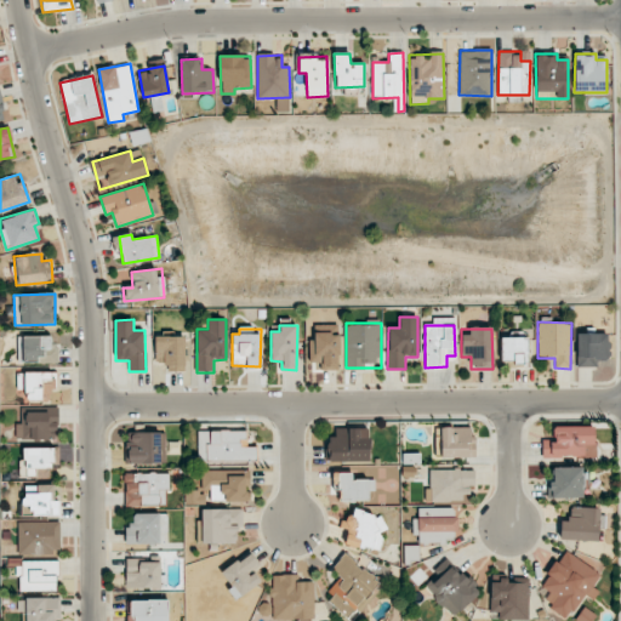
[(577,368),(597,368),(597,360),(608,360),(608,332),(576,334),(577,368)]
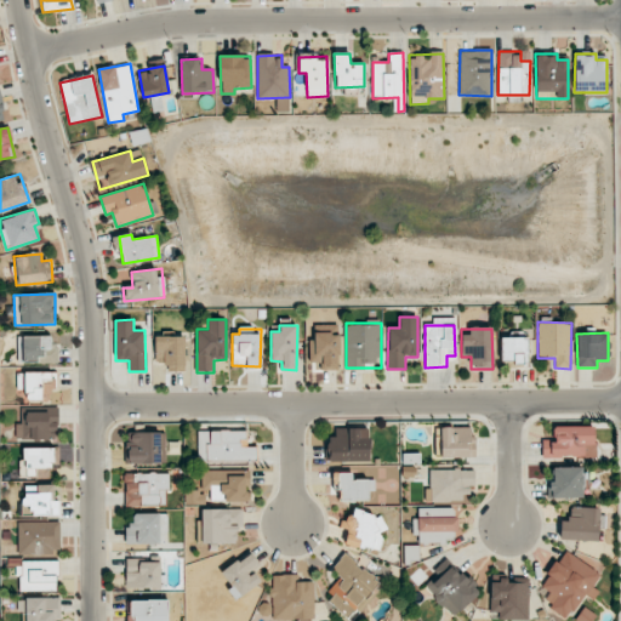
[(339,334),(314,334),(314,341),(309,342),(309,363),(322,363),(322,370),(340,370),(339,334)]
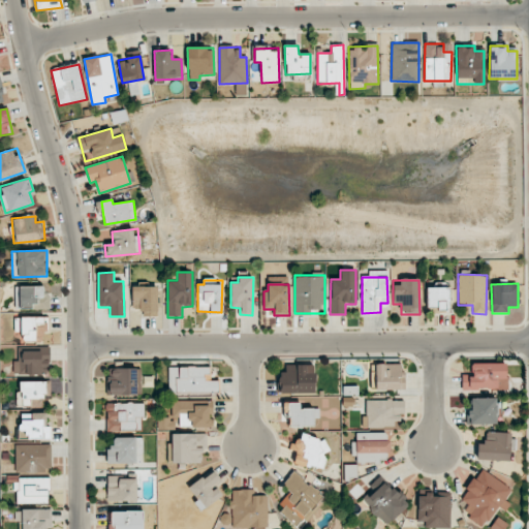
[(43,286),(14,286),(16,309),(50,308),(50,294),(43,296),(43,286)]
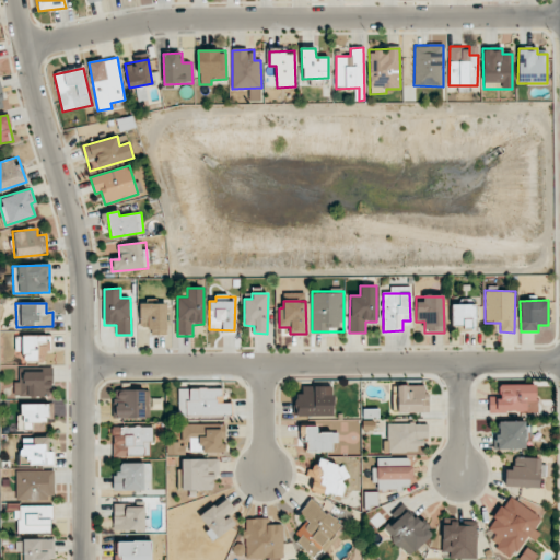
[(166,335),(167,303),(140,303),(139,327),(151,327),(151,335),(166,335)]
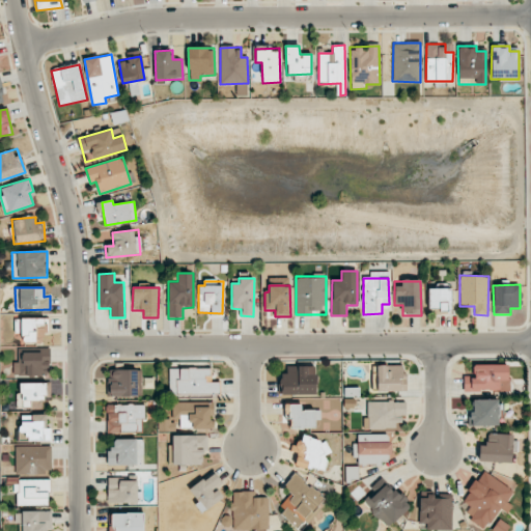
[(450,288),(428,288),(428,308),(439,307),(440,313),(451,313),(450,288)]
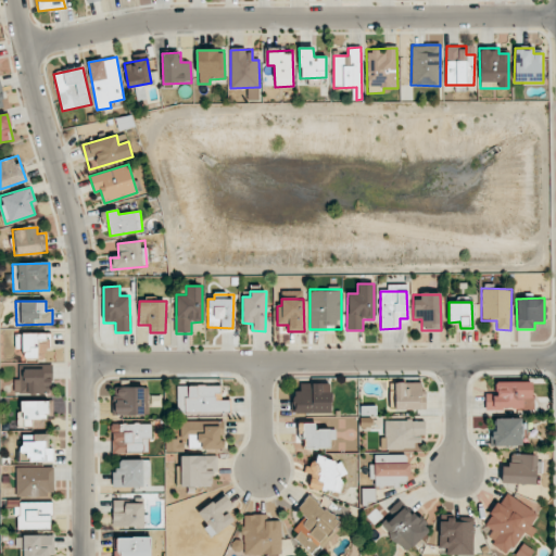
[(50,333),(15,333),(15,353),(24,353),(24,358),(50,358),(50,333)]
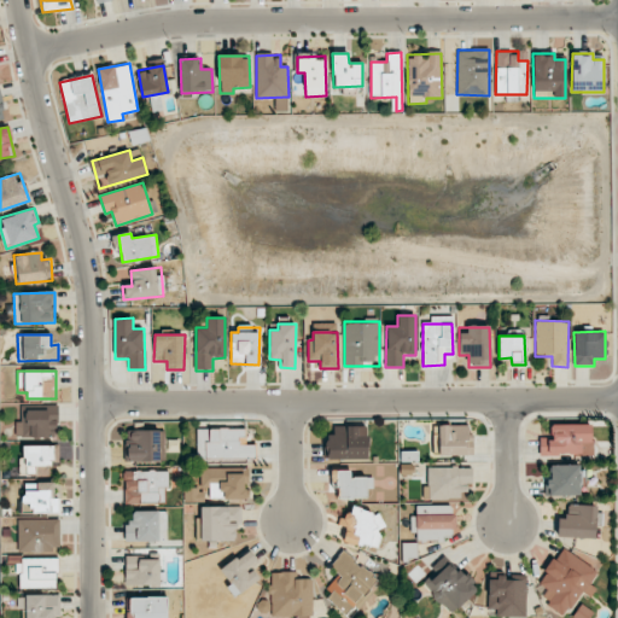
[(57,437),(58,408),(22,407),(22,420),(16,420),(16,436),(57,437)]
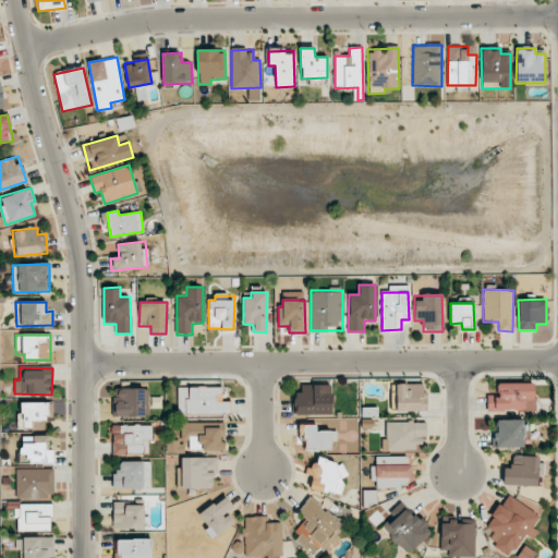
[(486,411),(524,411),(524,399),(533,399),(534,384),(496,383),(496,393),(487,393),(486,411)]
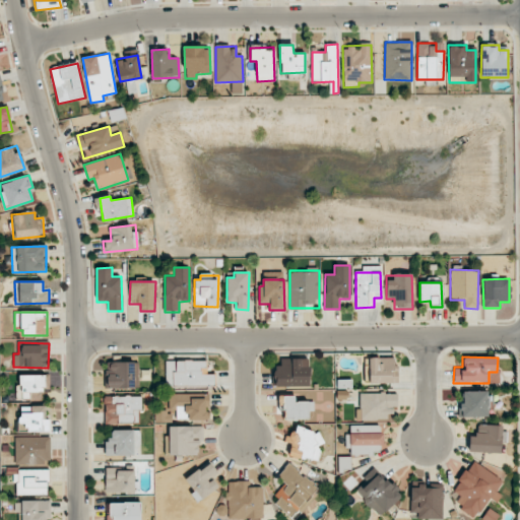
[(396,383),(396,358),(369,358),(370,383),(396,383)]
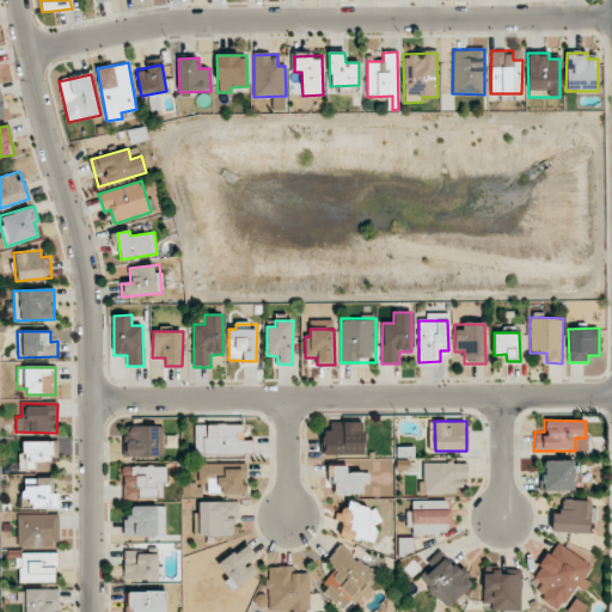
[(363,456),(363,422),(331,422),(330,430),(322,430),(322,454),(363,456)]
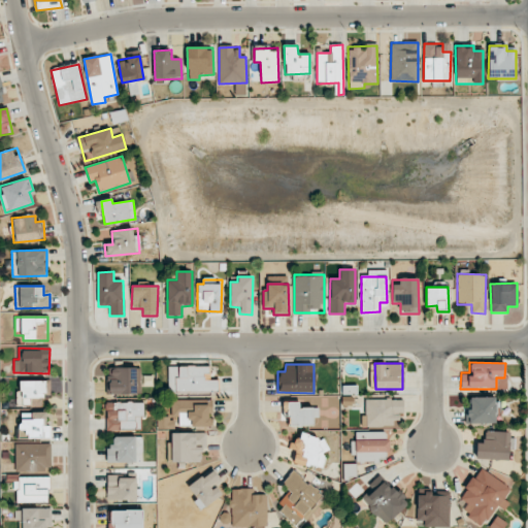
[(168,393),(218,392),(218,380),(209,380),(209,366),(168,366),(168,393)]
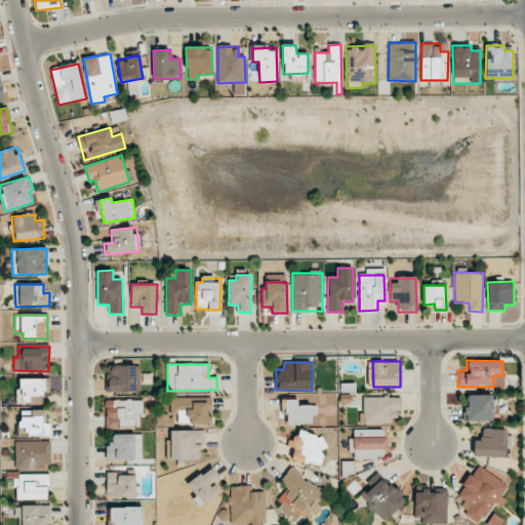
[(108,393),(139,392),(139,365),(107,366),(108,393)]
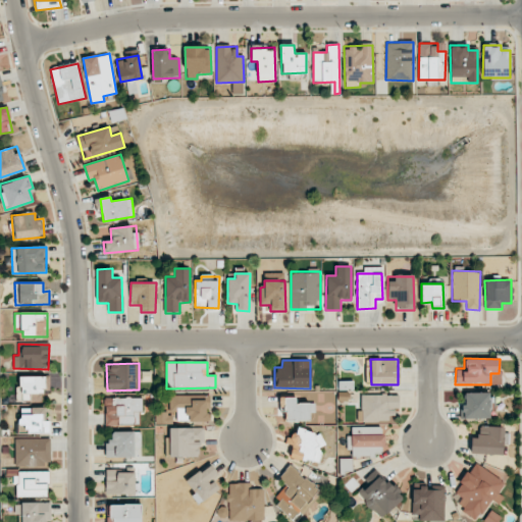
[(461,419),(491,418),(491,393),(464,393),(465,406),(460,406),(461,419)]
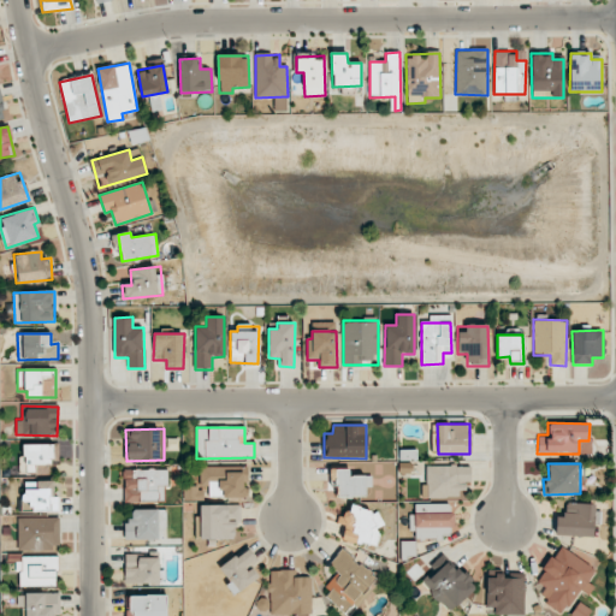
[(469,466),(425,466),(424,497),(458,497),(458,490),(469,490),(469,466)]
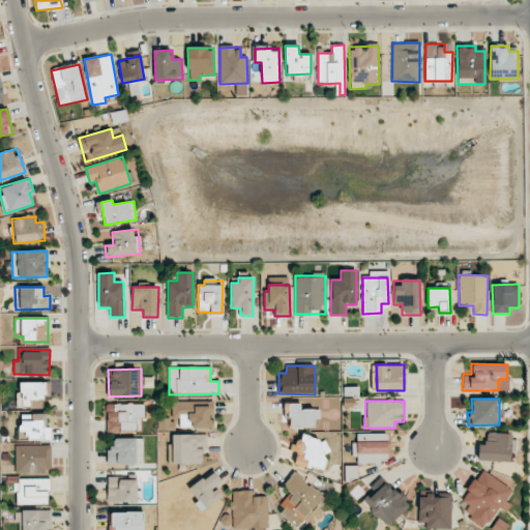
[(179,428),(211,428),(211,414),(213,414),(213,402),(172,402),(172,418),(179,418),(179,428)]
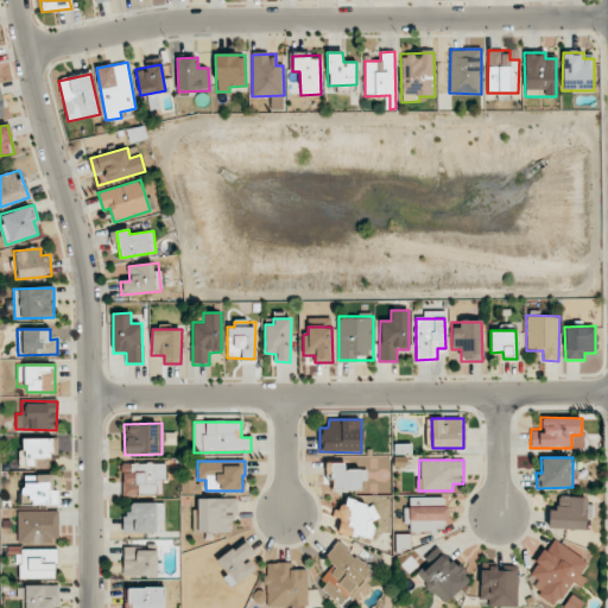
[(366,469),(344,469),(344,462),(329,463),(330,492),(361,491),(361,481),(367,481),(366,469)]
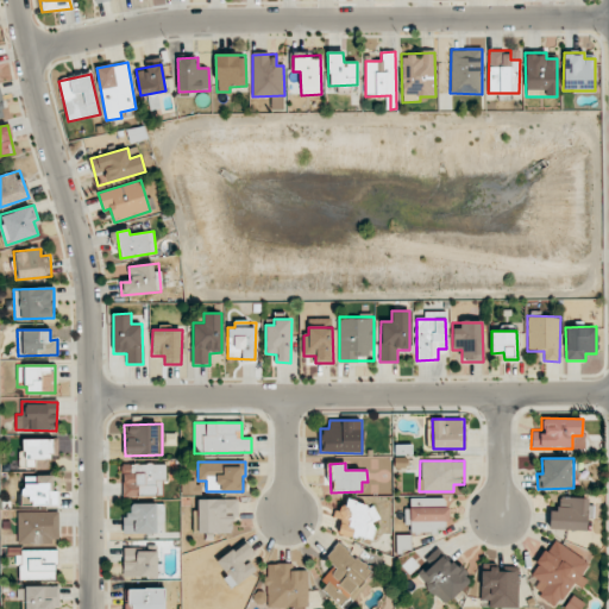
[(167,464),(123,464),(123,495),(162,496),(162,481),(167,481),(167,464)]
